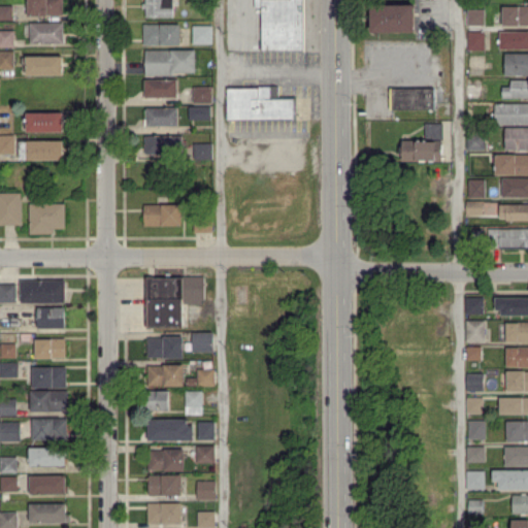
[(63,0),(27,0),(27,14),(64,13),(63,0)]
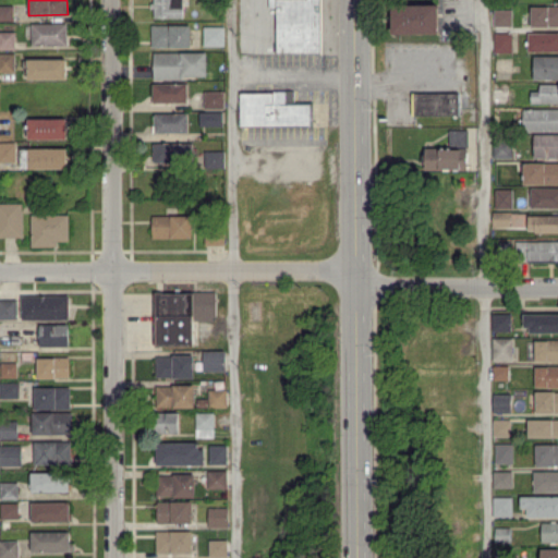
[(153,0),(153,17),(183,17),(183,0),(153,0)]
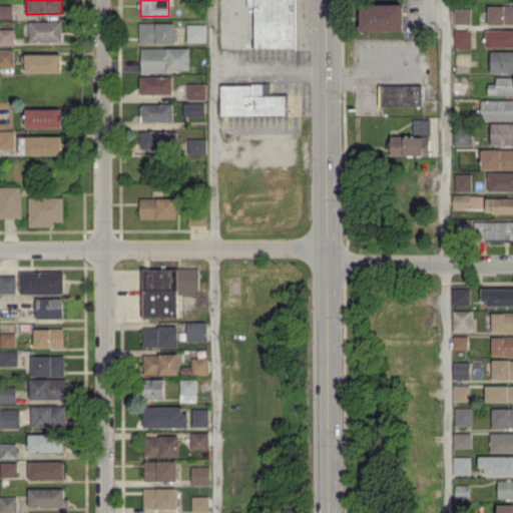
[(254,47),(297,47),(296,0),(247,0),(247,6),(254,6),(254,47)]
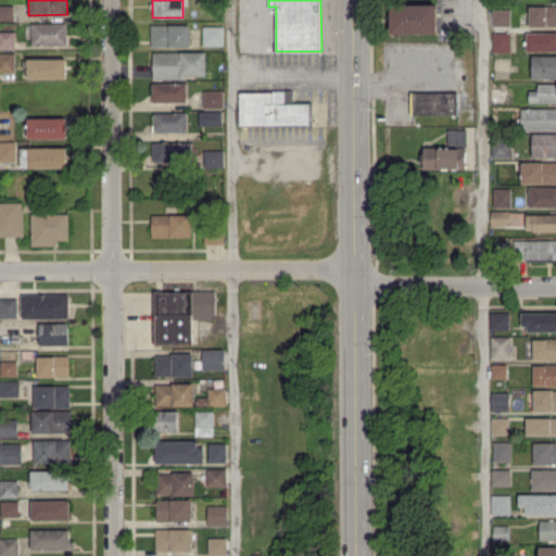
[(391,34),(437,33),(437,3),(390,4),(391,34)]
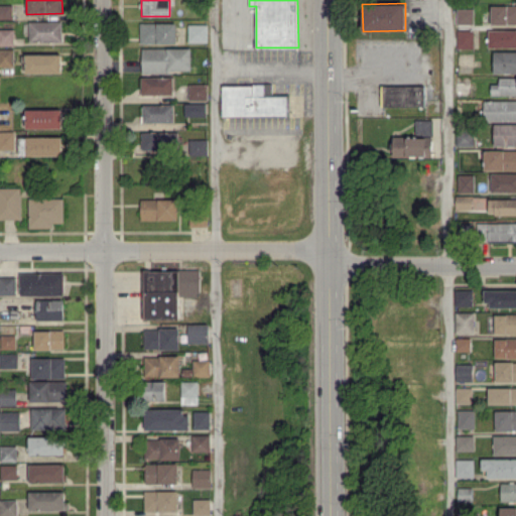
[(0,17),(12,18),(12,4),(0,4),(0,17)]
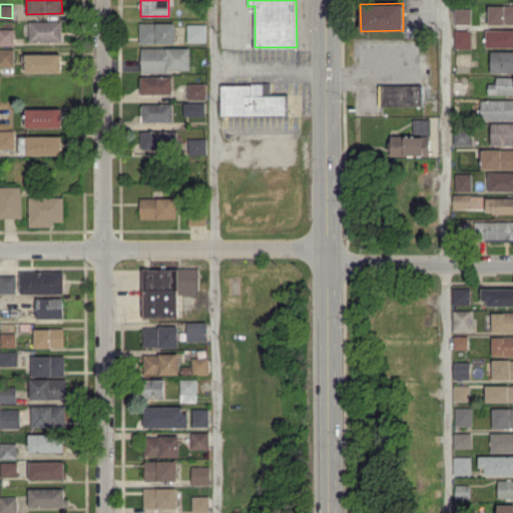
[(512,23),(512,4),(487,5),(488,24),(512,23)]
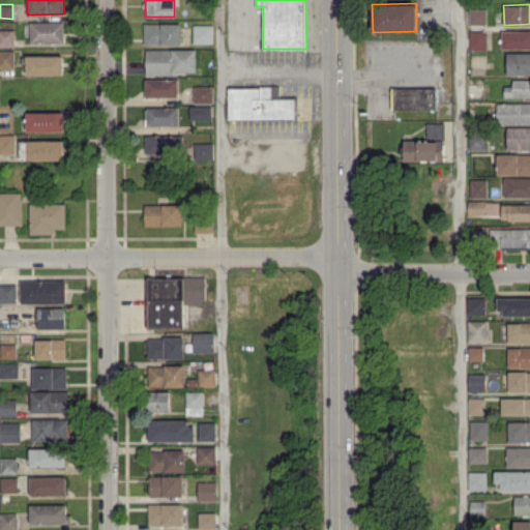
[(469,24),(486,24),(486,8),(469,8),(469,24)]
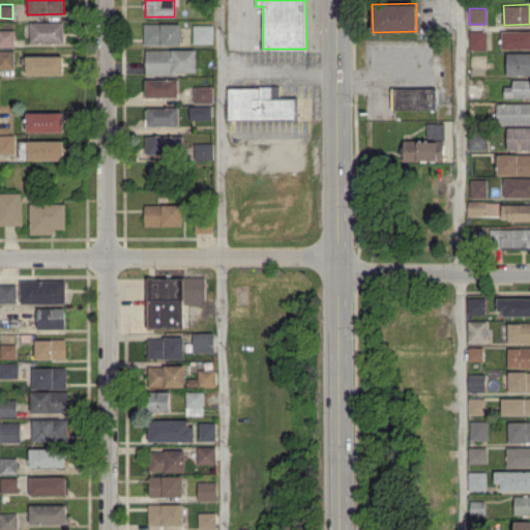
[(64,21),(30,22),(30,42),(64,42),(64,21)]
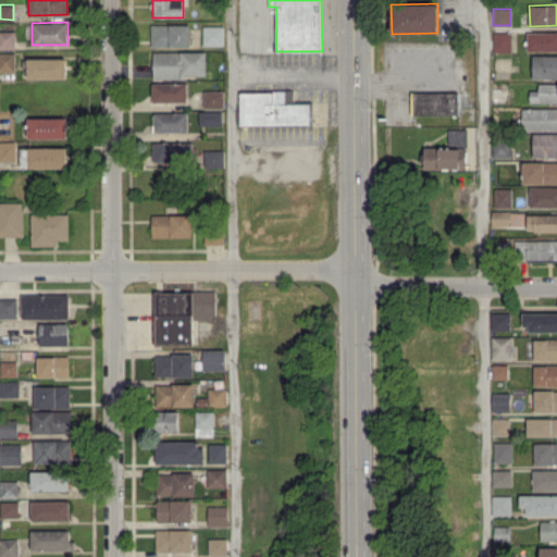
[(151,47),(190,47),(190,24),(151,24),(151,47)]
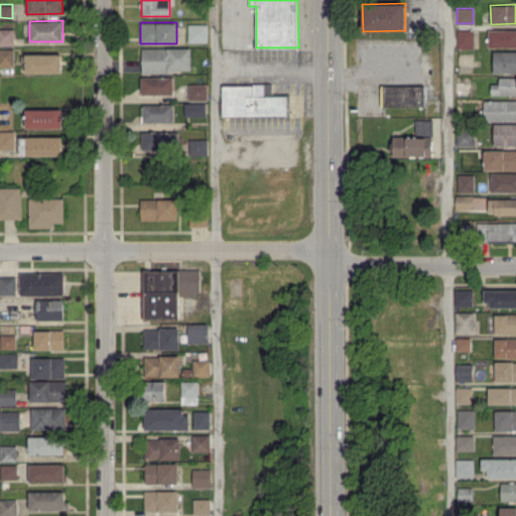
[(208,41),(208,24),(188,24),(188,41),(208,41)]
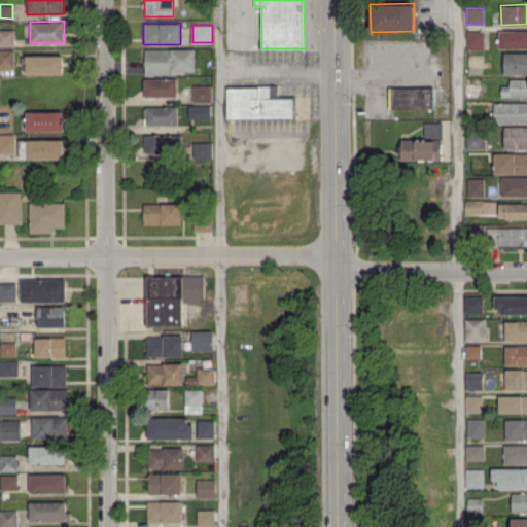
[(13,29),(0,28),(0,45),(14,45),(13,29)]
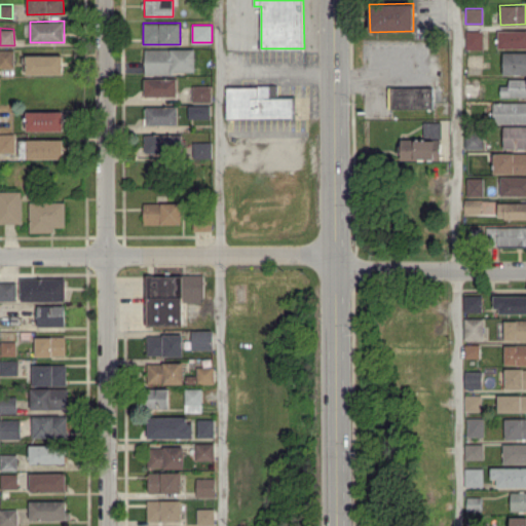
[(483,48),(482,30),(465,30),(465,49),(483,48)]
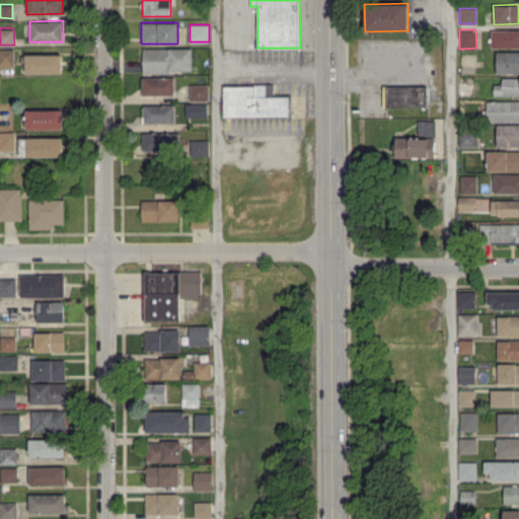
[(491,48),(518,48),(518,29),(491,29),(491,48)]
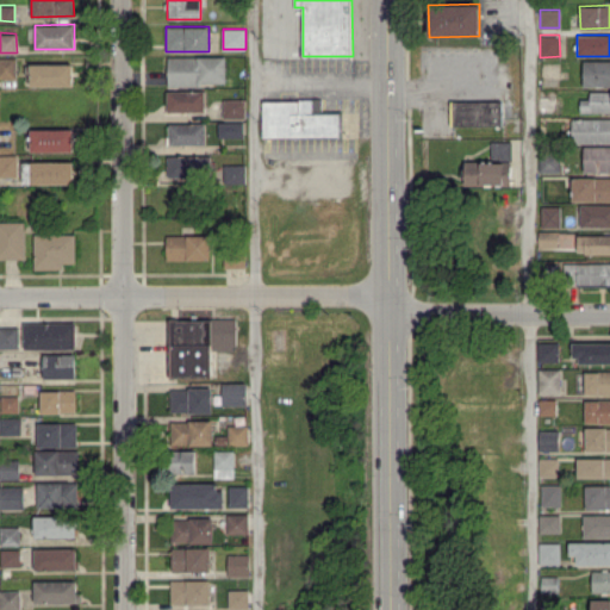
[(0,79),(16,79),(16,57),(0,56),(0,79)]
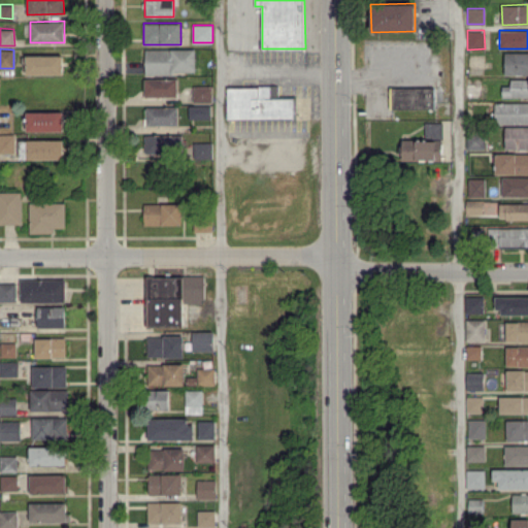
[(145,48),(145,73),(196,73),(196,48),(145,48)]
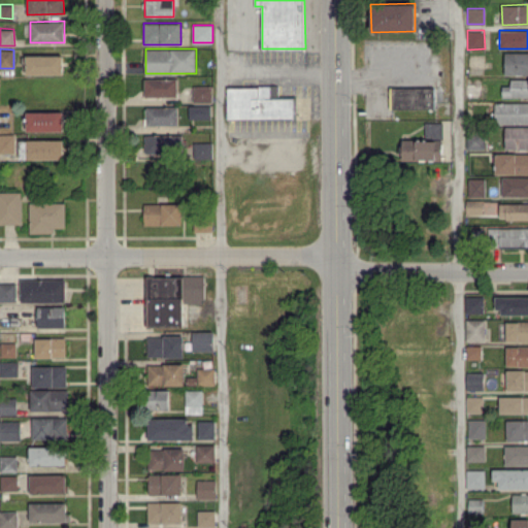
[(527,52),(505,52),(504,73),(527,73),(527,52)]
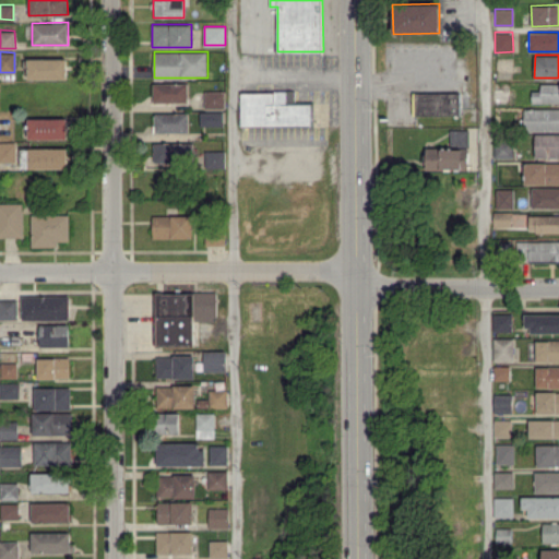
[(67,57),(27,58),(28,79),(67,78),(67,57)]
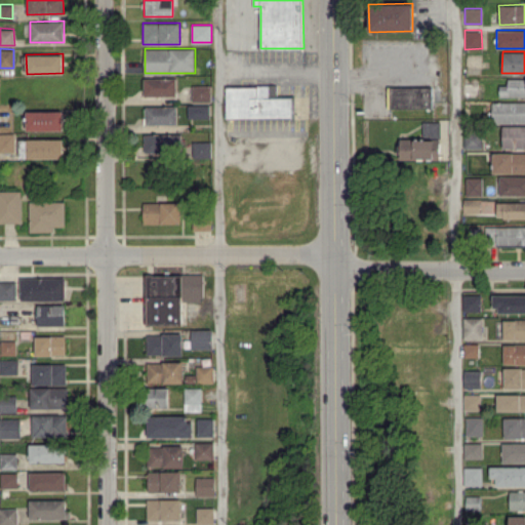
[(176,95),(176,78),(145,78),(145,95),(176,95)]
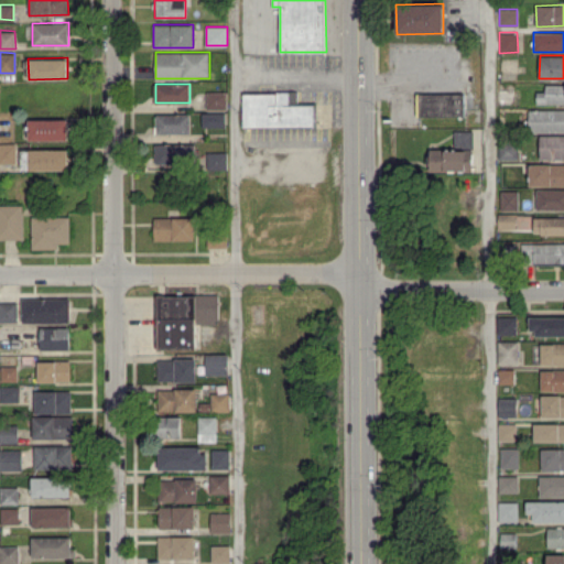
[(563,102),(563,84),(545,84),(545,91),(537,91),(537,102),(563,102)]
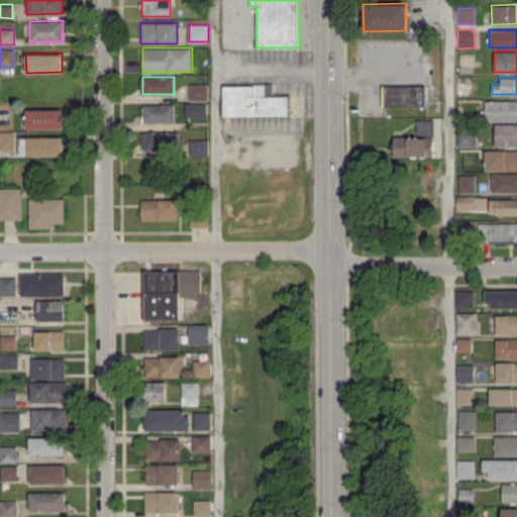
[(471,96),(471,83),(454,82),(454,96),(471,96)]
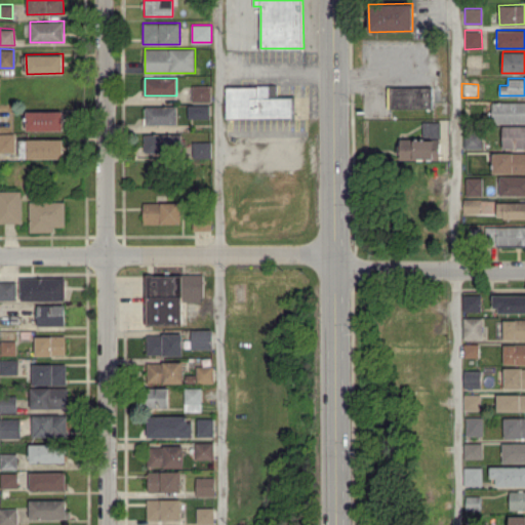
[(192,85),(193,102),(211,102),(211,85),(192,85)]
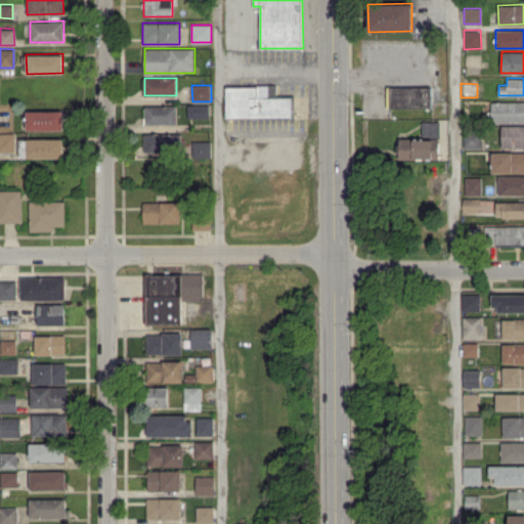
[(226,118),(293,117),(293,97),(276,97),(276,85),(226,86),(226,118)]
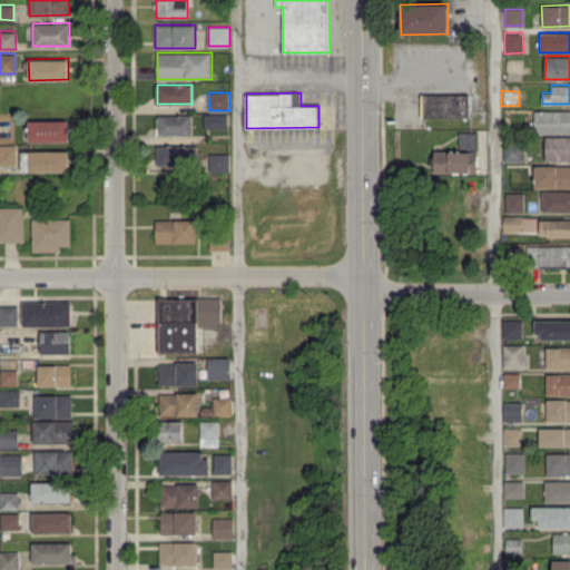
[(469,94),(421,94),(421,117),(469,117),(469,94)]
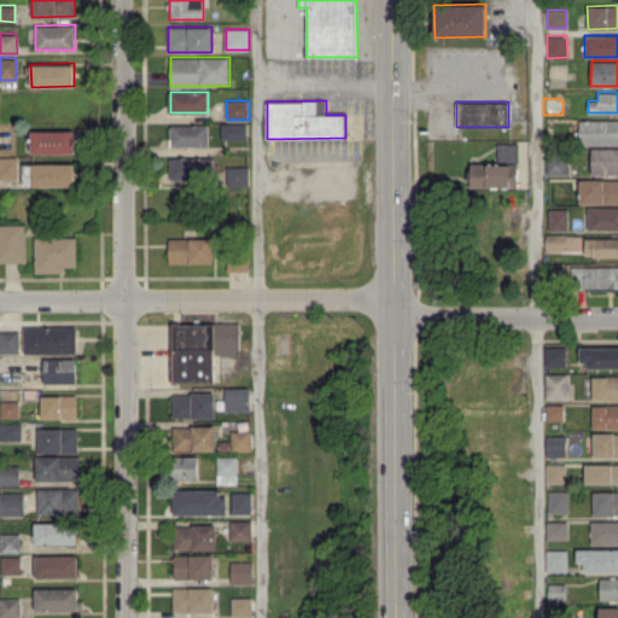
[(617,118),(579,120),(579,145),(617,144),(617,118)]
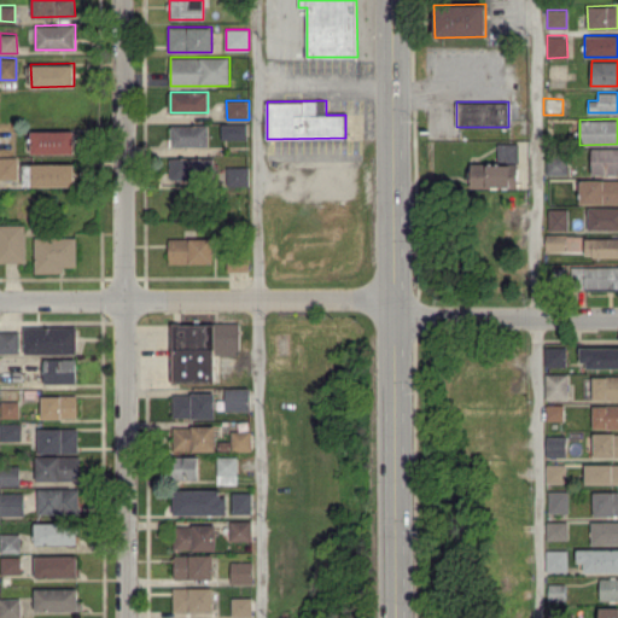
[(222,139),(248,138),(248,122),(221,122),(222,139)]
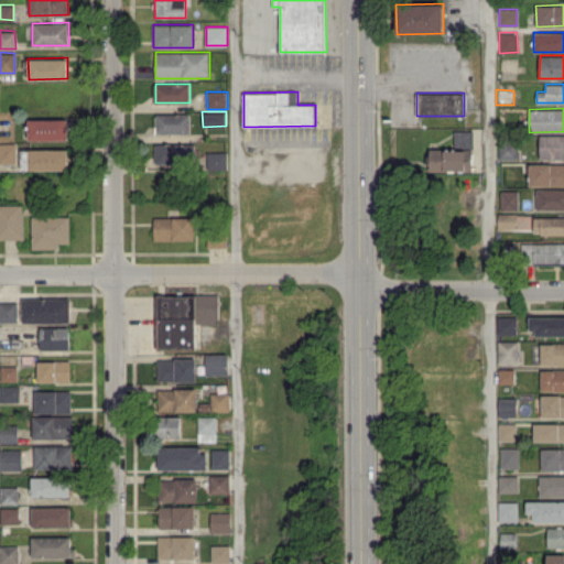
[(191,132),(191,112),(154,114),(155,133),(191,132)]
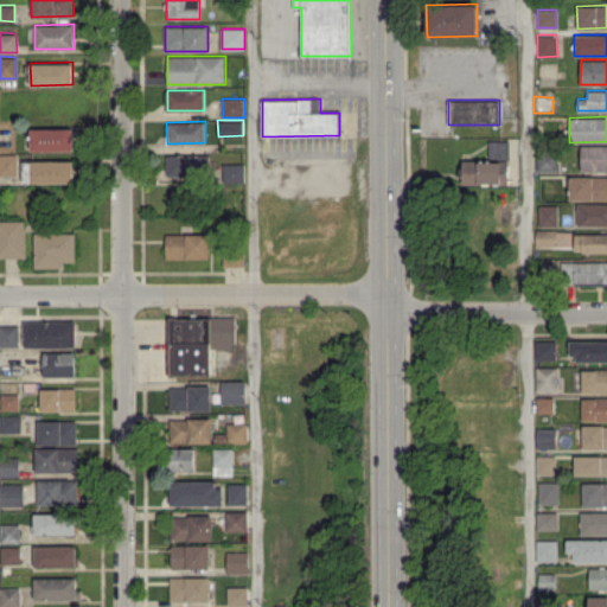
[(74,149),(74,128),(31,128),(31,151),(74,149)]
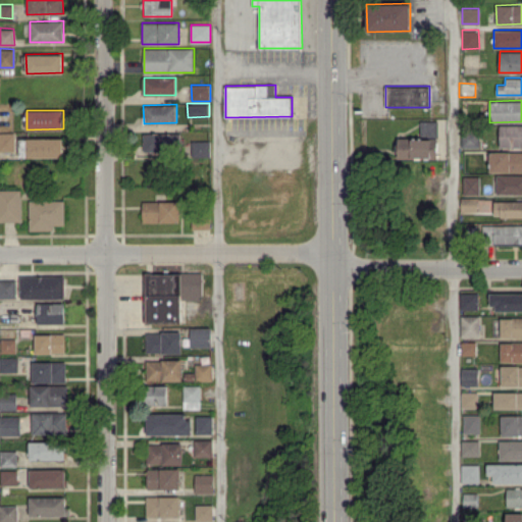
[(437,120),(419,120),(419,137),(437,137),(437,120)]
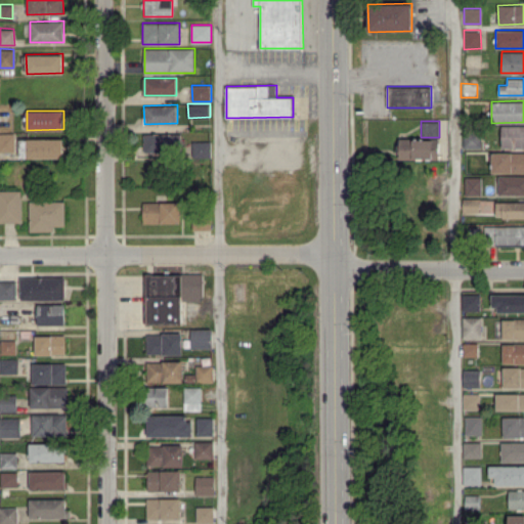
[(523,124),(501,125),(500,147),(523,146),(523,124)]
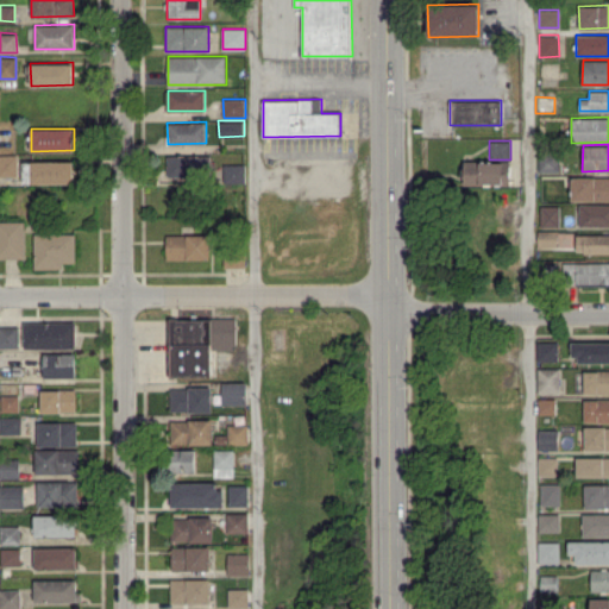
[(538,171),(559,171),(559,151),(538,152),(538,171)]
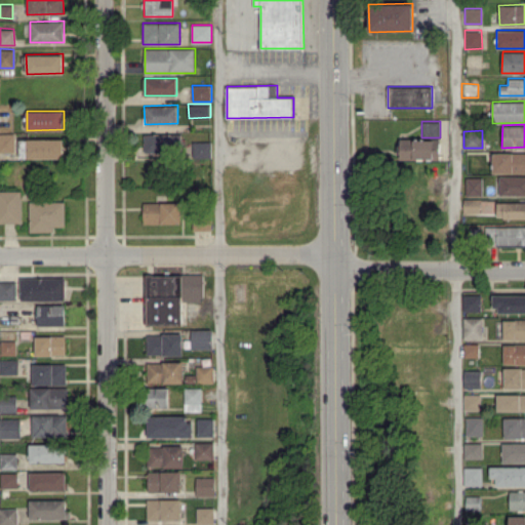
[(0,152),(14,152),(15,133),(0,132),(0,152)]
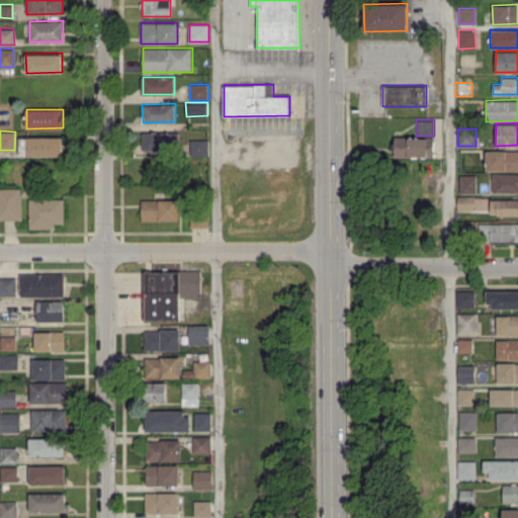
[(143,150),(179,150),(179,133),(143,132),(143,150)]
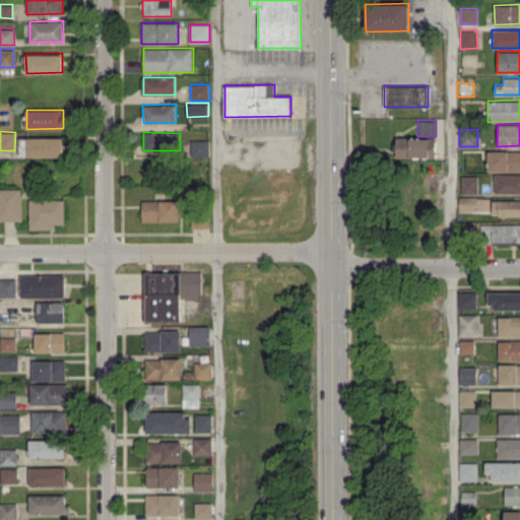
[(63,155),(63,137),(19,138),(20,156),(63,155)]
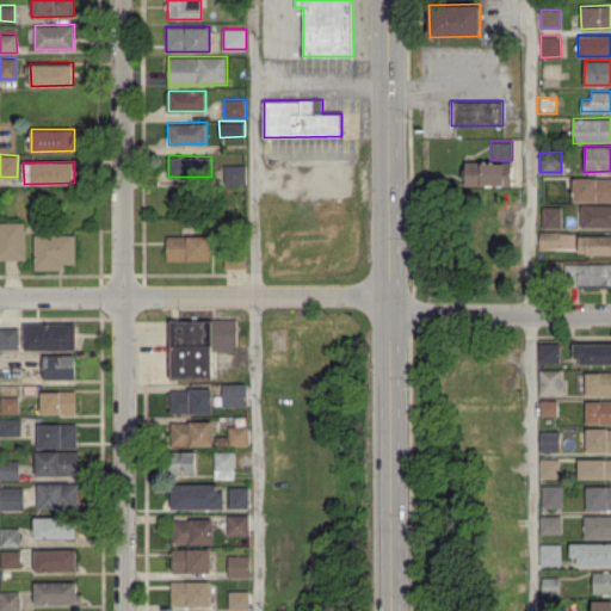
[(512,184),(511,161),(464,162),(466,185),(512,184)]
